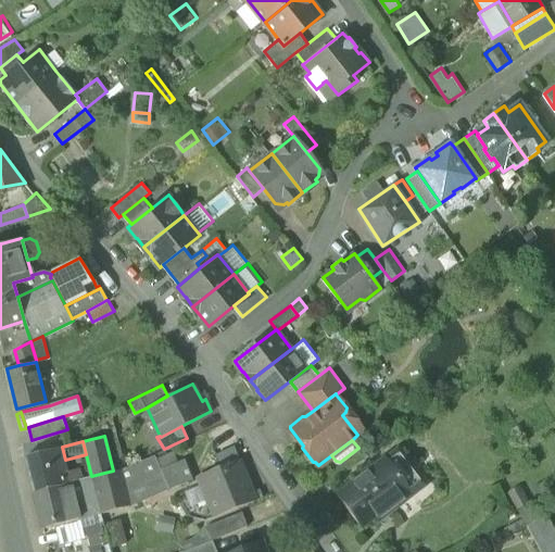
[(215,451),(222,466),(239,459),(232,443),(215,451)]
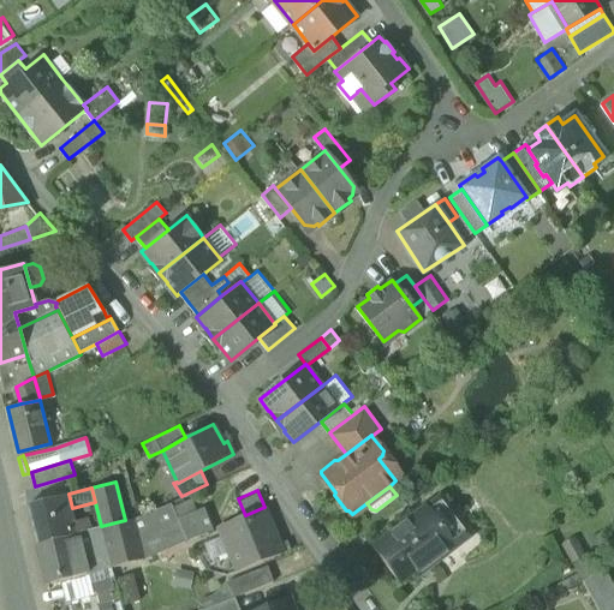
[(29,503),(39,543),(78,532),(72,508),(69,494),(29,503)]
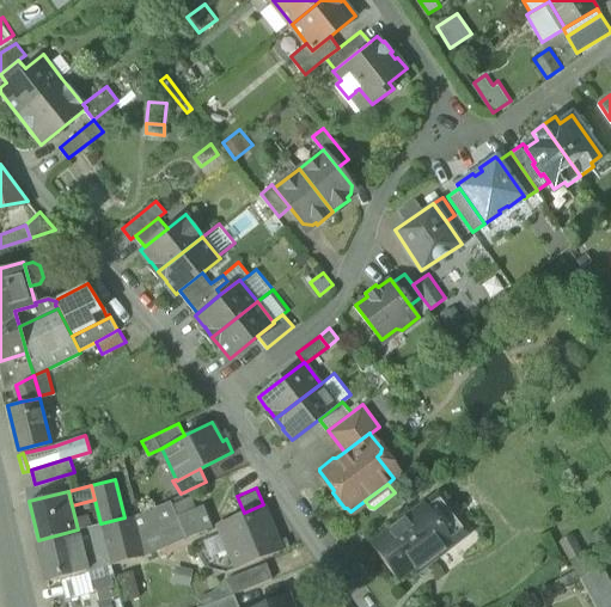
[(191,494),(172,502),(177,515),(196,507),(191,494)]
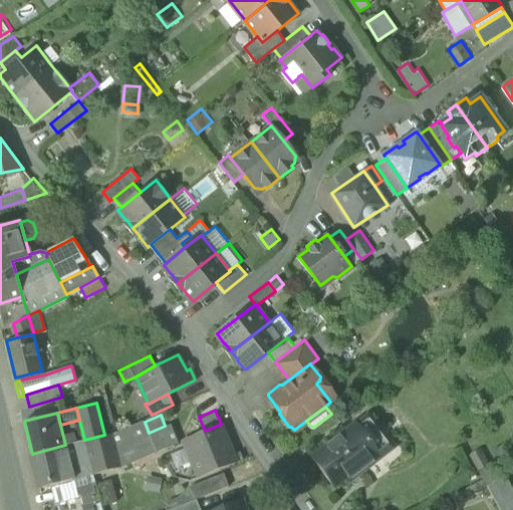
[(368,415),(357,423),(381,455),(393,447),(368,415)]
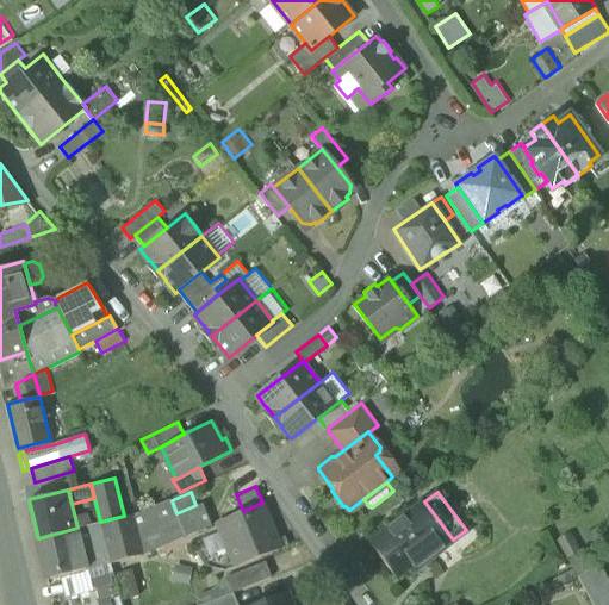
[(143,509),(149,524),(176,513),(172,500),(171,498),(143,509)]
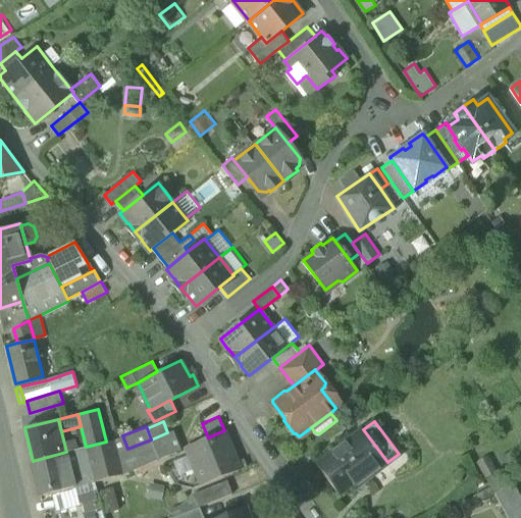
[(167,432),(151,439),(158,458),(180,449),(173,429),(167,432)]
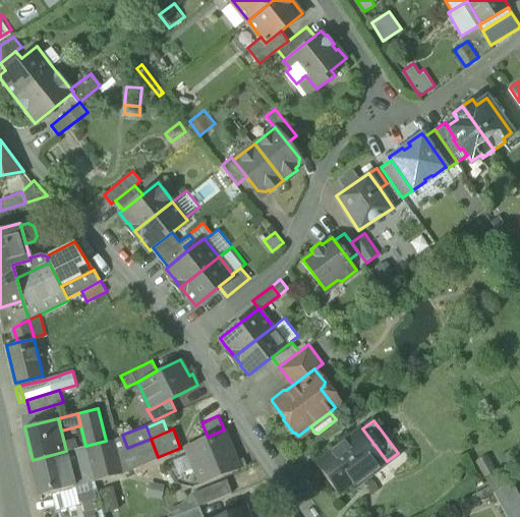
[(354,485),(387,461),(362,428),(316,463),(338,492),(351,481),(354,485)]
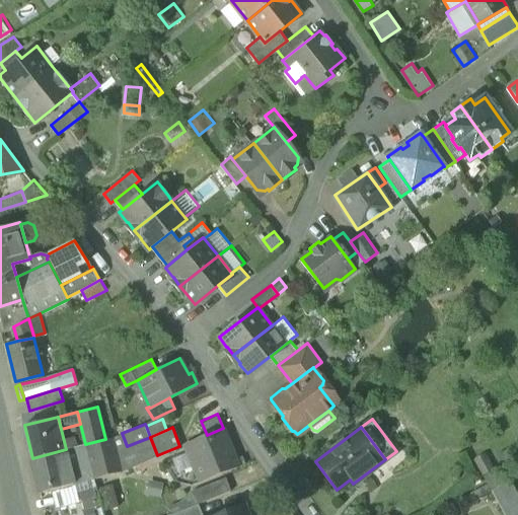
[(196,469),(201,481),(238,465),(223,428),(207,435),(186,443),(189,450),(196,469)]
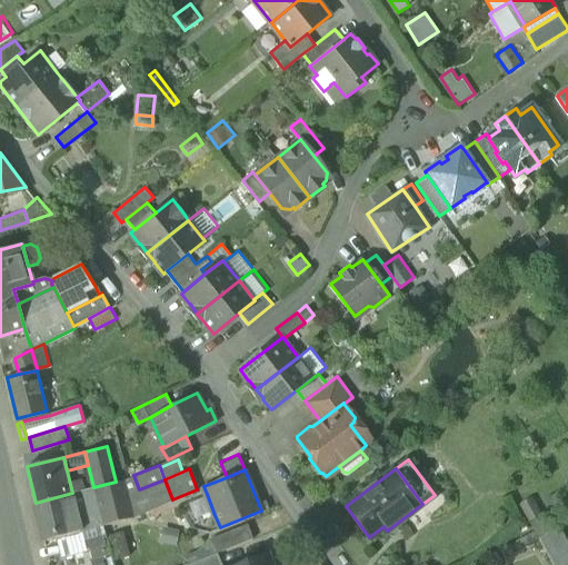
[(148,509),(172,499),(165,479),(139,489),(133,475),(123,479),(123,481),(129,503),(143,498),(148,509)]
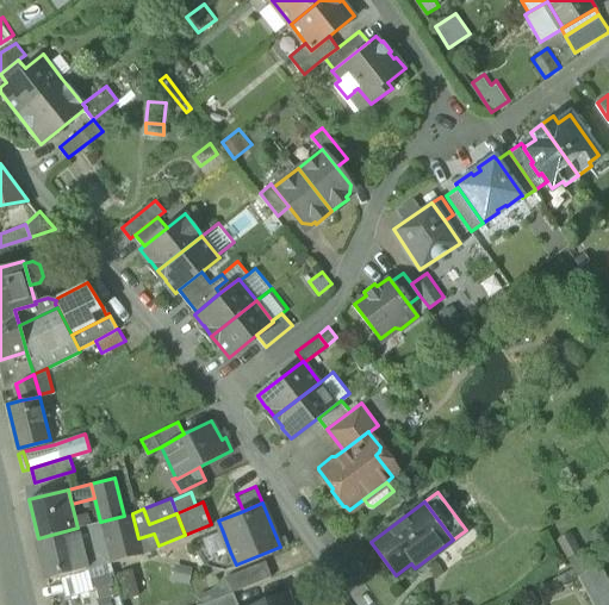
[(142,553),(138,538),(132,515),(124,516),(100,522),(110,561),(142,553)]
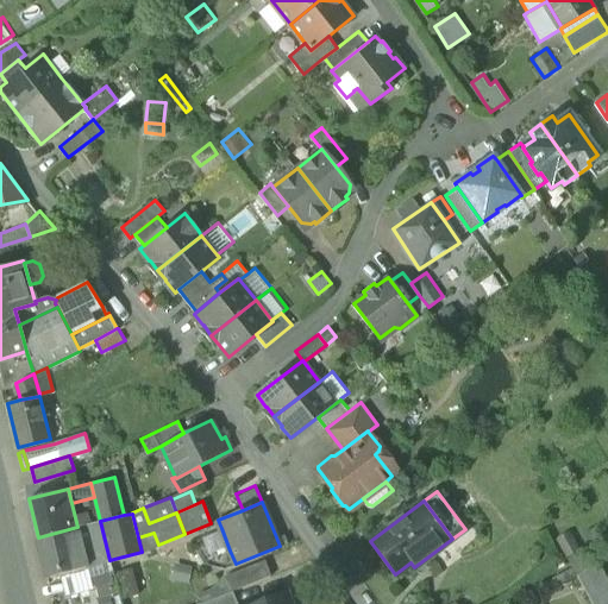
[(100,521),(89,524),(99,564),(110,560),(100,521)]
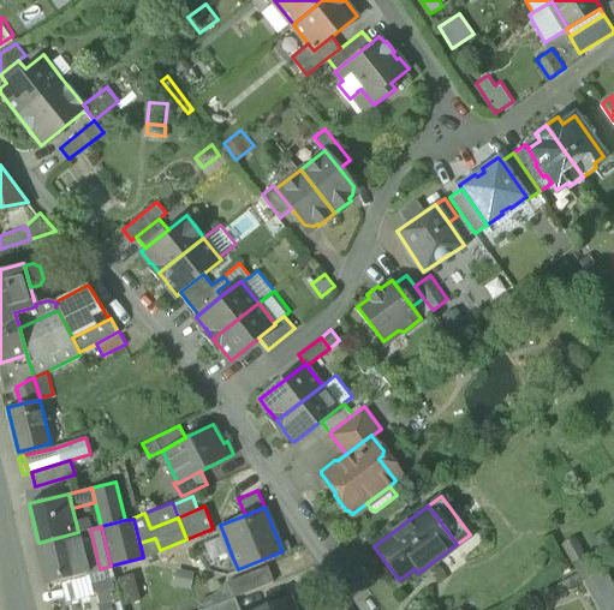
[(88,572),(100,569),(90,530),(78,532),(88,572)]
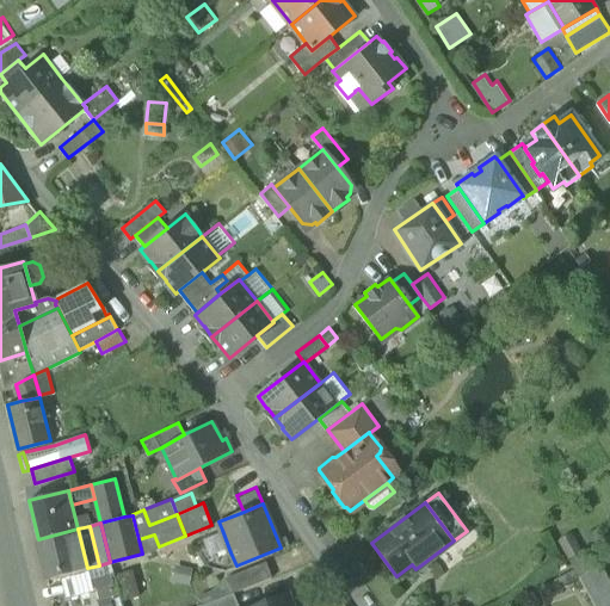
[(87,568),(78,529),(38,539),(48,579),(59,576),(87,568)]
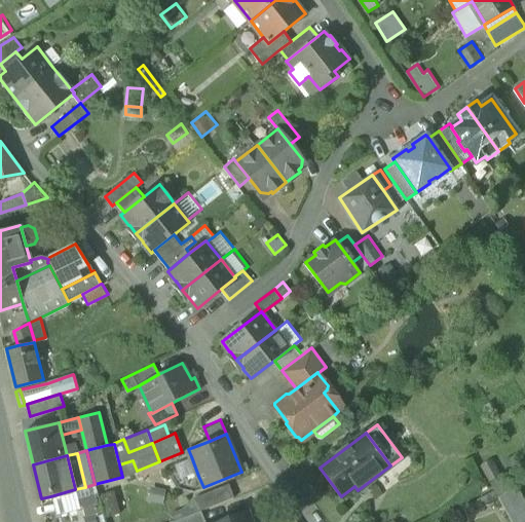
[(198,476),(191,456),(174,463),(181,482),(198,476)]
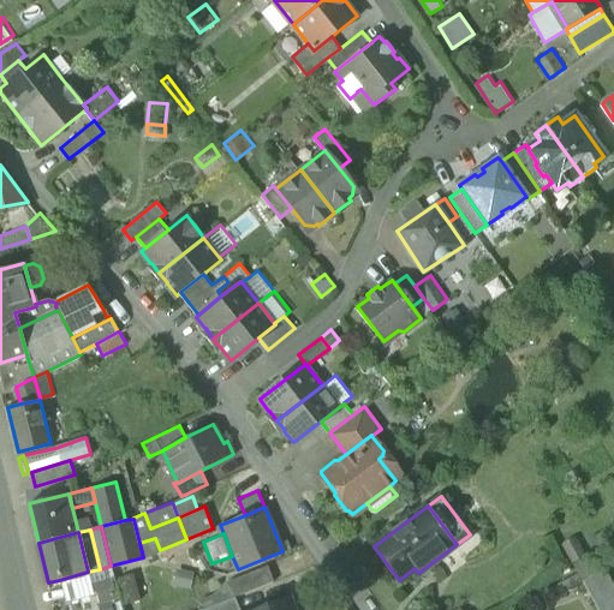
[(573,561),(588,554),(577,533),(562,540),(573,561)]
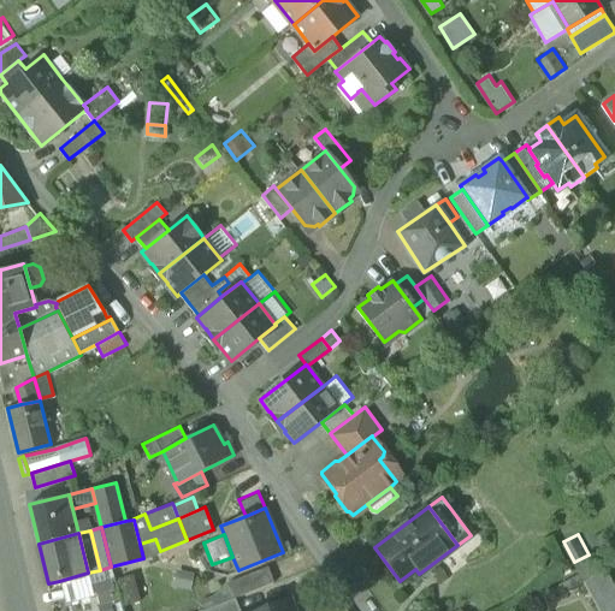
[(140,544),(143,558),(160,551),(155,539),(140,544)]
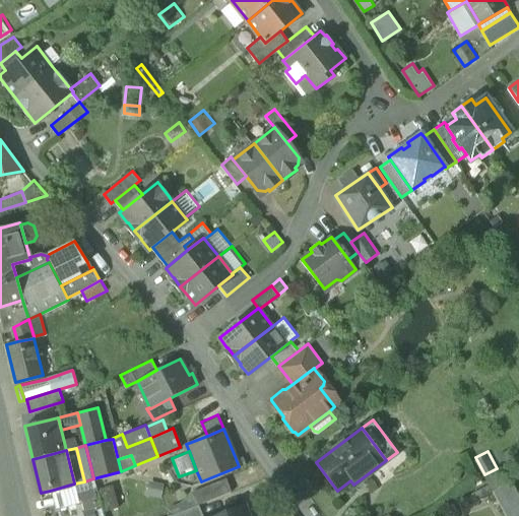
[(484,474),(493,491),(513,479),(505,463),(497,468),(484,474)]
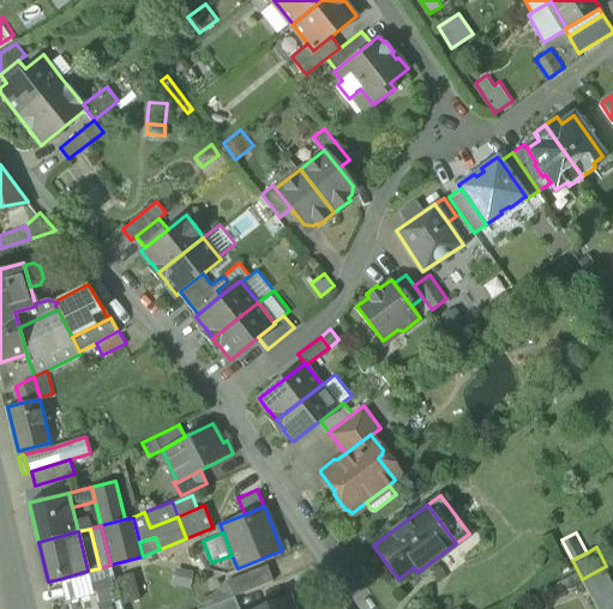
[(230,588),(234,595),(235,595),(274,579),(268,564),(227,579),(230,588)]
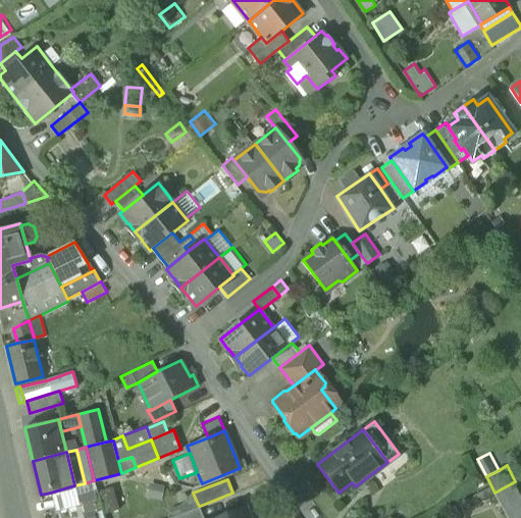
[(165,484),(149,481),(146,496),(162,499),(165,484)]
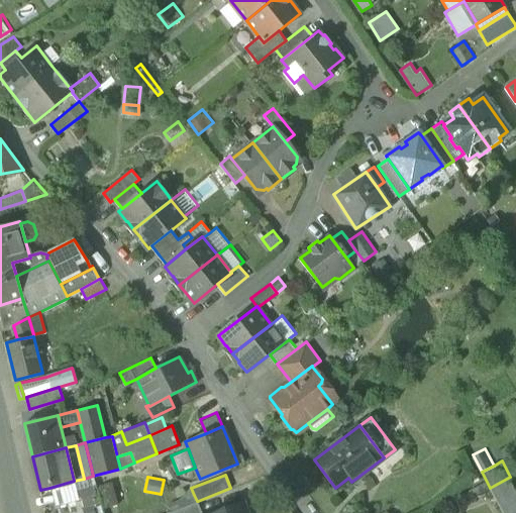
[(490,488),(502,512),(515,512),(515,488),(510,477),(490,488)]
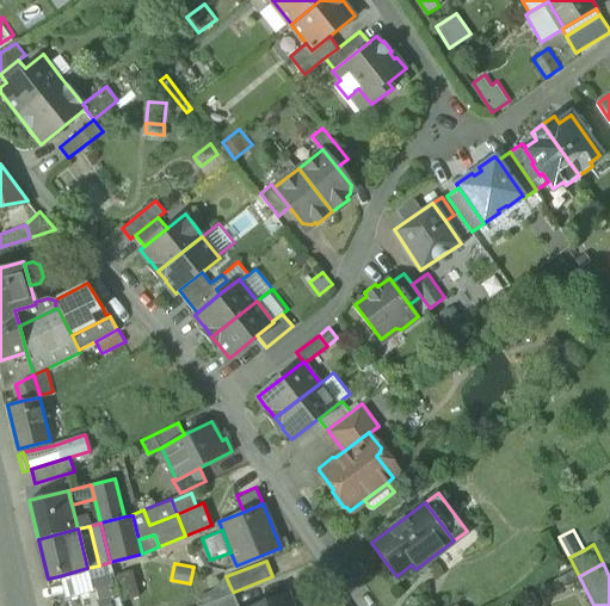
[(93,591),(87,568),(59,576),(65,598),(93,591)]
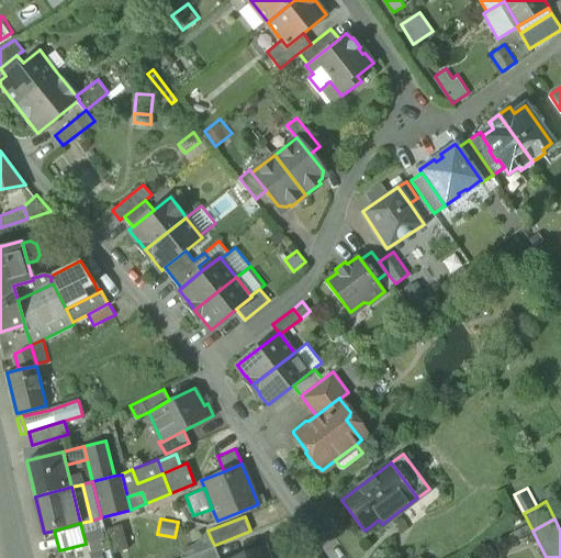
[(122,523),(108,526),(114,550),(128,547),(122,523)]
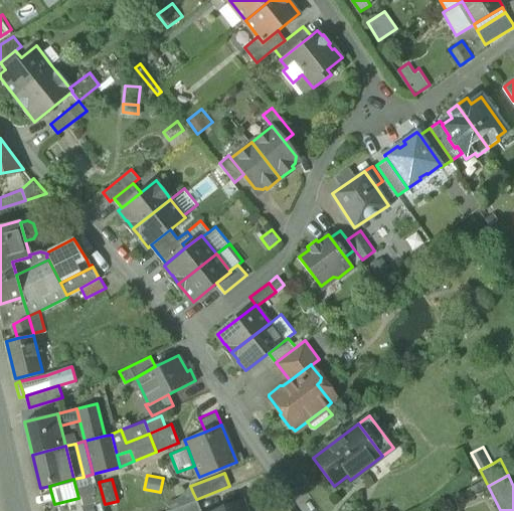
[(95,483),(78,487),(83,505),(100,500),(95,483)]
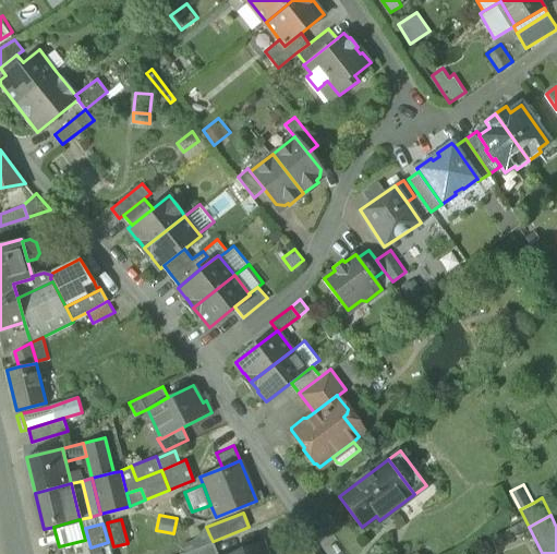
[(193,540),(196,548),(213,541),(209,534),(193,540)]
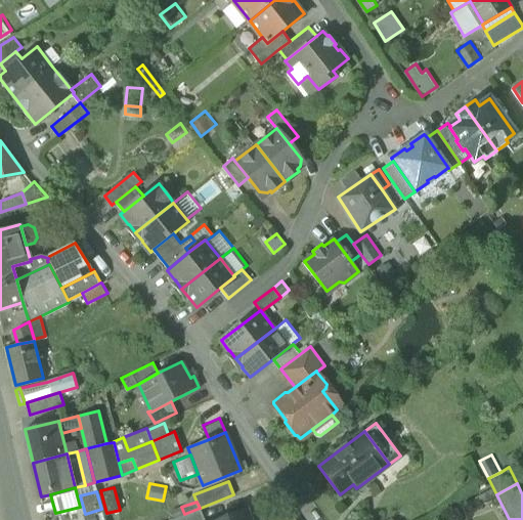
[(184,514),(181,507),(170,511),(173,518),(184,514)]
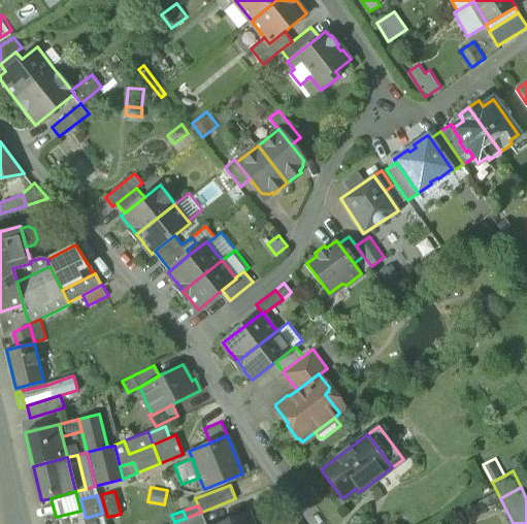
[(207,523),(202,512),(201,512),(186,518),(174,522),(169,523),(207,523)]
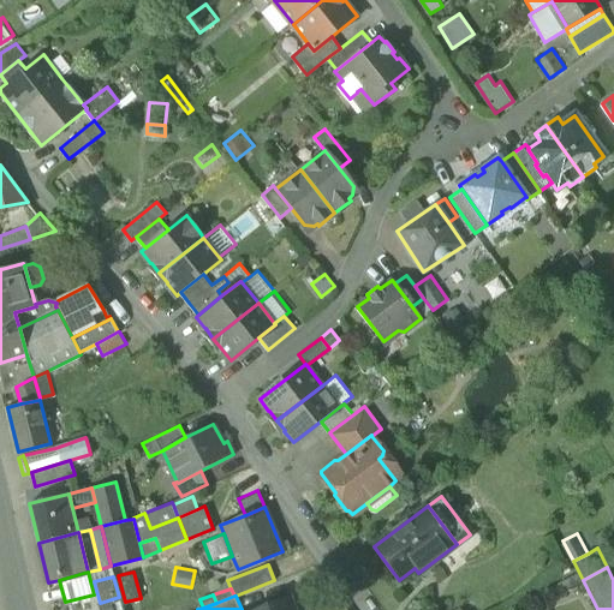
[(290,609),(286,599),(257,609),(290,609)]
